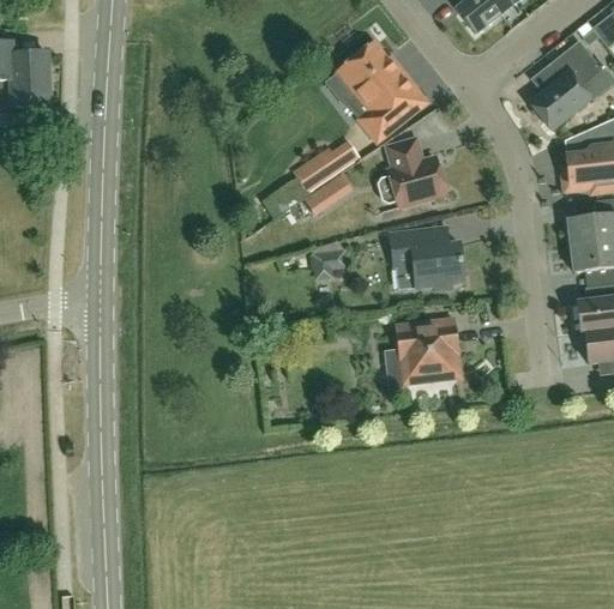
[(461,0),(462,1),(455,7),(475,32),(512,4),(510,0),(461,0)]
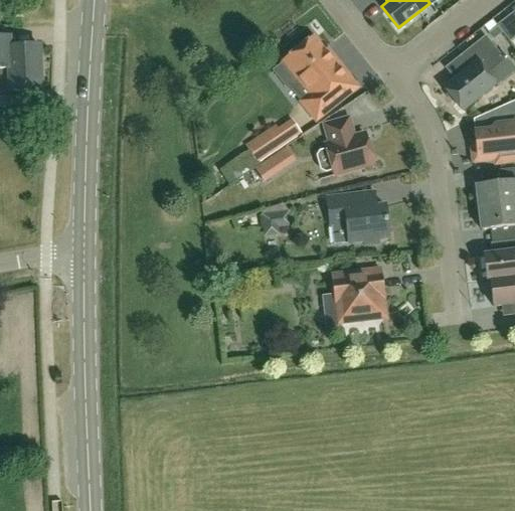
[(456,77),(445,87),(446,89),(446,93),(451,100),(455,100),(461,108),(481,92),(484,93),(491,88),(491,84),(494,81),(498,81),(514,67),(514,65),(505,52),(502,55),(485,34),(459,54),(469,67),(456,77)]
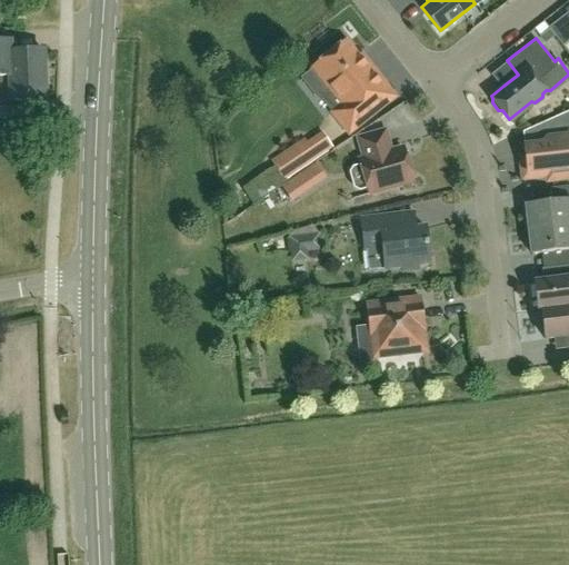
[(0,75),(45,73),(45,49),(11,50),(10,40),(0,39),(0,75)]
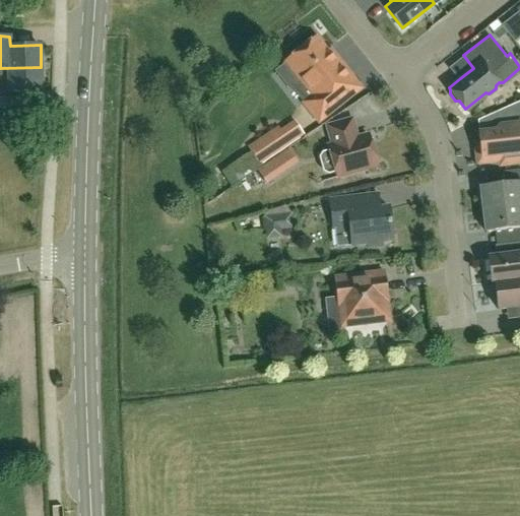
[(300,46),(300,49),(288,57),(306,78),(294,88),(318,120),(361,86),(338,58),(337,58),(336,57),(334,57),(333,58),(316,36),(310,41),(307,40),(300,46)]
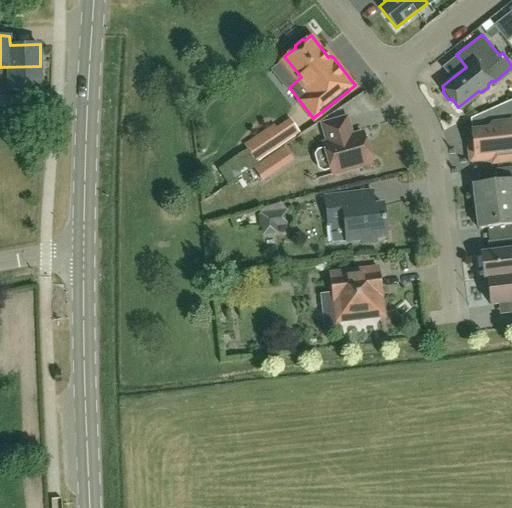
[(40,66),(0,67),(0,94),(11,94),(11,88),(41,87),(40,66)]
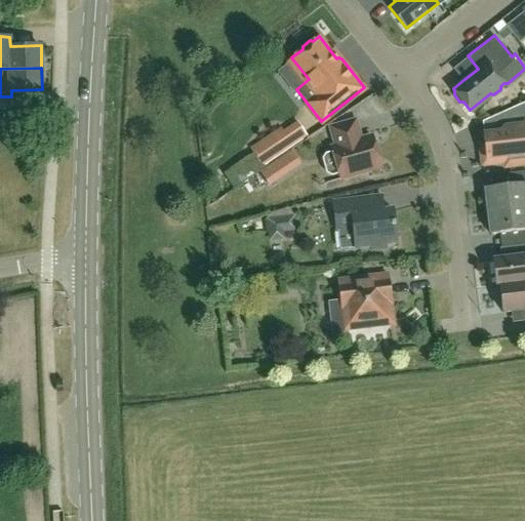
[(482,163),(505,161),(505,165),(524,162),(524,99),(493,115),(495,131),(483,132),(485,147),(480,148),(482,163)]
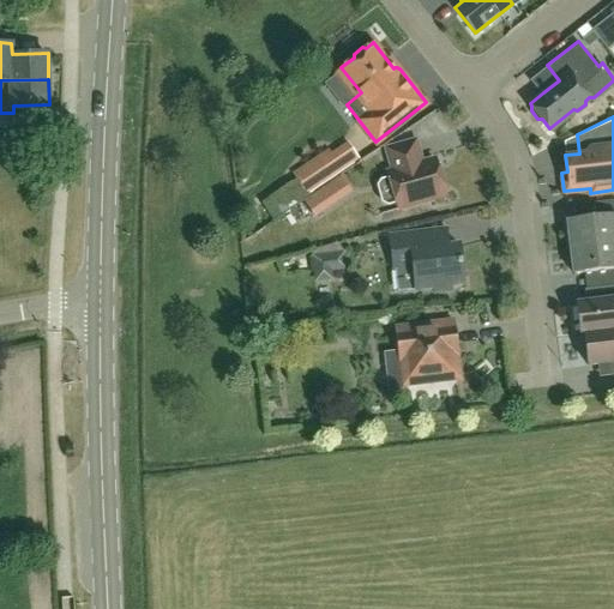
[(387,170),(398,205),(444,192),(434,157),(421,161),(415,138),(386,146),(392,169),(387,170)]
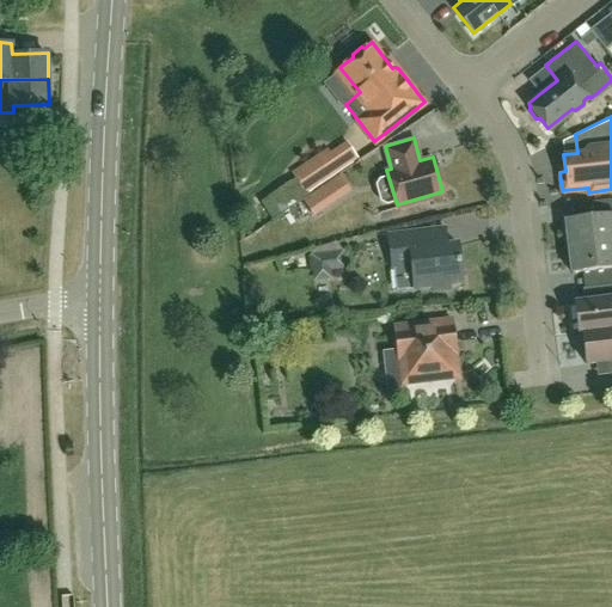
[(356,155),(346,140),(330,151),(328,147),(292,171),(305,190),(356,155)]
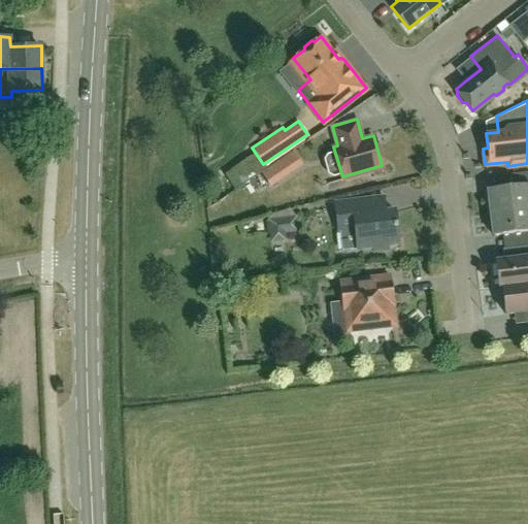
[(239,185),(264,170),(256,157),(231,172),(239,185)]
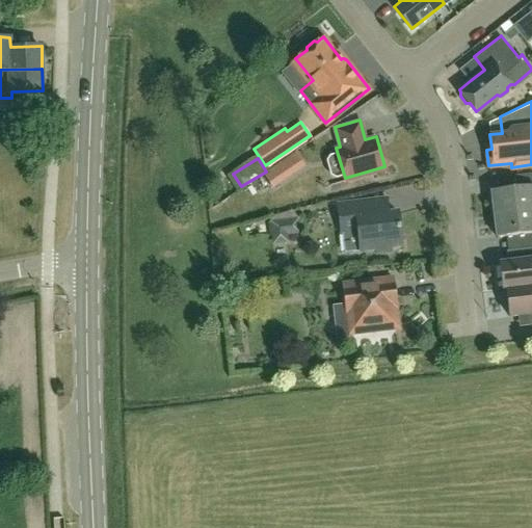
[(531,170),(516,174),(517,186),(490,189),(494,213),(531,207),(531,170)]
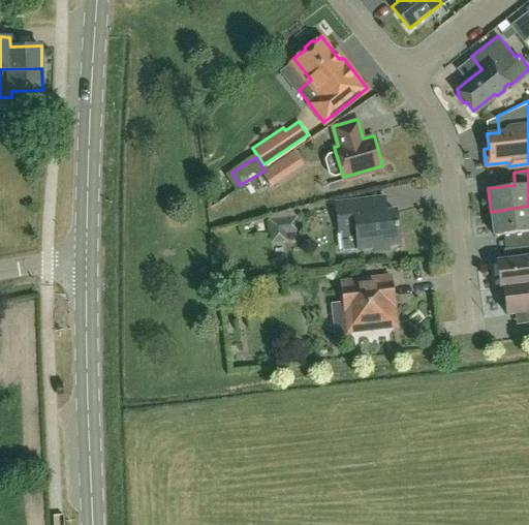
[(383,195),(336,201),(339,229),(355,227),(358,247),(373,245),(374,249),(384,248),(387,244),(399,243),(395,210),(385,211),(383,195)]
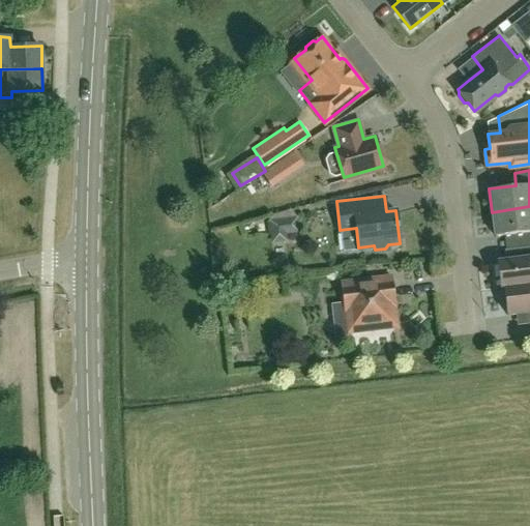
[(523,245),(529,244),(529,206),(492,212),(494,234),(521,231),(523,245)]
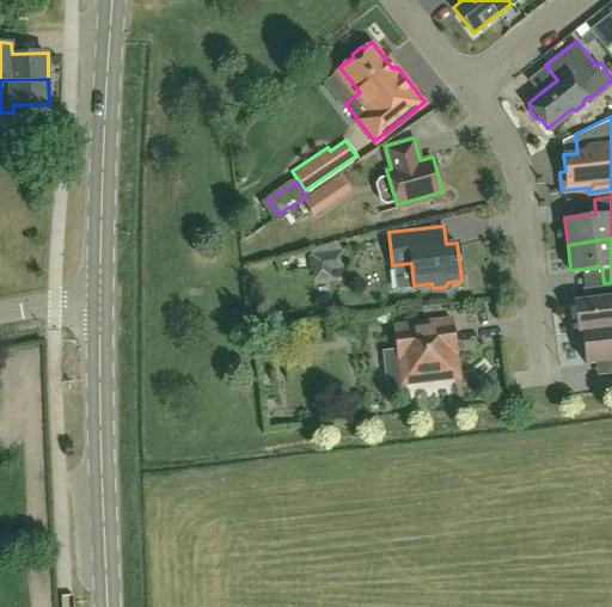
[(311,270),(328,269),(342,268),(341,251),(308,253),(311,270)]
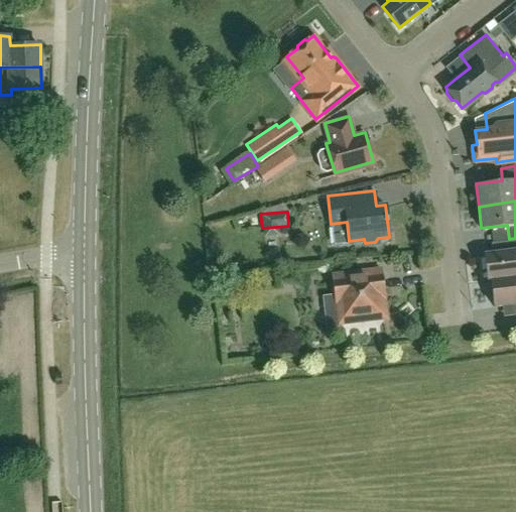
[(487,279),(515,275),(515,238),(509,239),(508,239),(510,250),(484,253),(487,279)]
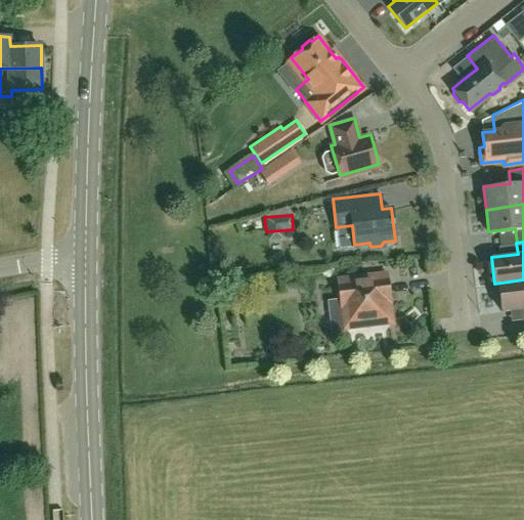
[(363,278),(362,273),(337,276),(341,308),(345,308),(346,318),(350,322),(384,318),(387,314),(385,298),(389,297),(387,275),(363,278)]
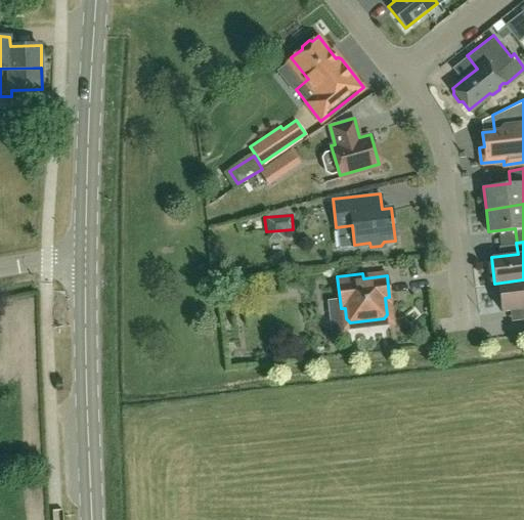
[(501,310),(523,306),(523,279),(494,284),(494,285),(498,284),(501,310)]
